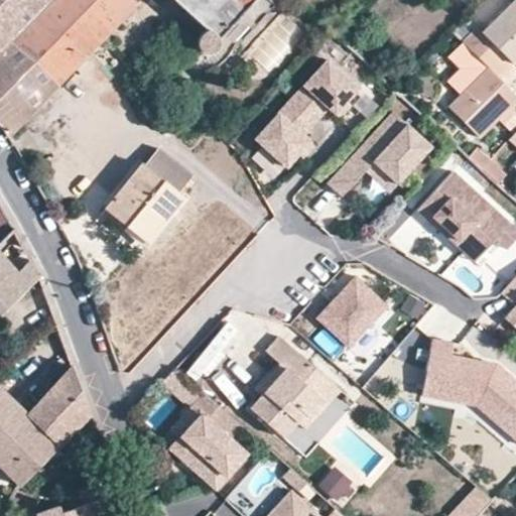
[(0,0),(0,47),(8,39),(45,0),(0,0)]
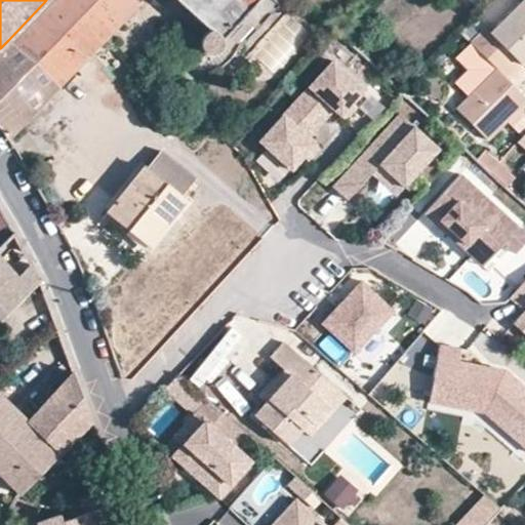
[(46,0),(8,40),(57,87),(86,57),(102,40),(137,3),(133,0),(46,0)]
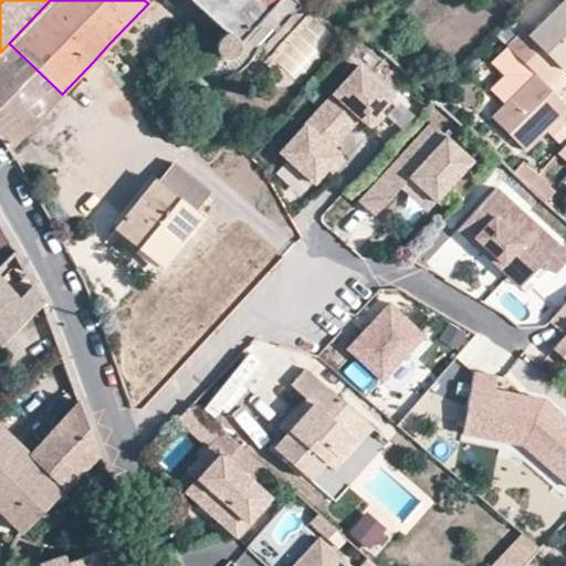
[(240,42),(279,0),(190,0),(227,32),(221,35),(217,38),(215,44),(215,48),(217,53),(220,56),(226,59),(229,59),(234,58),(238,53),(241,49),(240,42)]
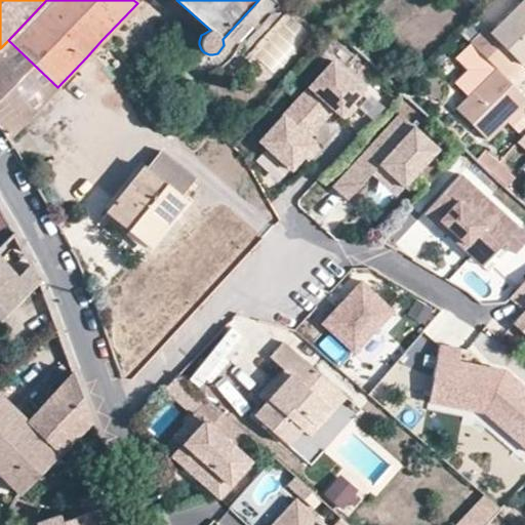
[(521,64),(523,65),(524,62),(524,0),(521,0),(490,32),(521,64)]
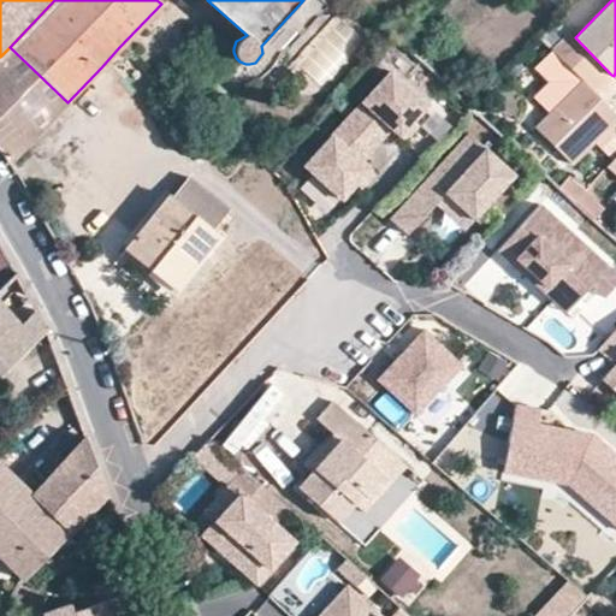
[(575,37),(570,33),(552,51),(582,81),(551,111),(538,125),(572,161),(594,140),(608,128),(615,118),(615,113),(603,101),(594,93),(611,75),(575,37)]
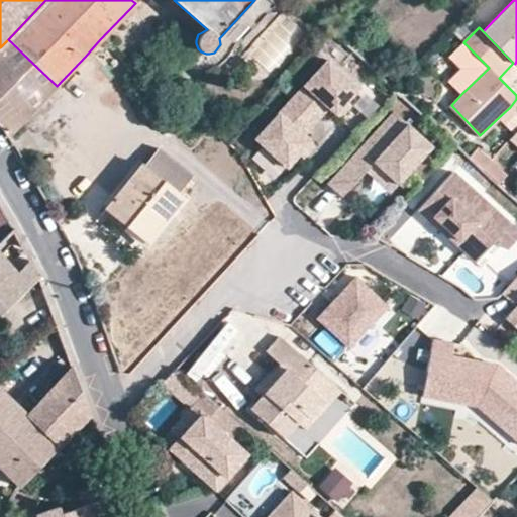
[(0,129),(6,137),(7,136),(15,128),(57,86),(8,39),(0,47),(0,129)]
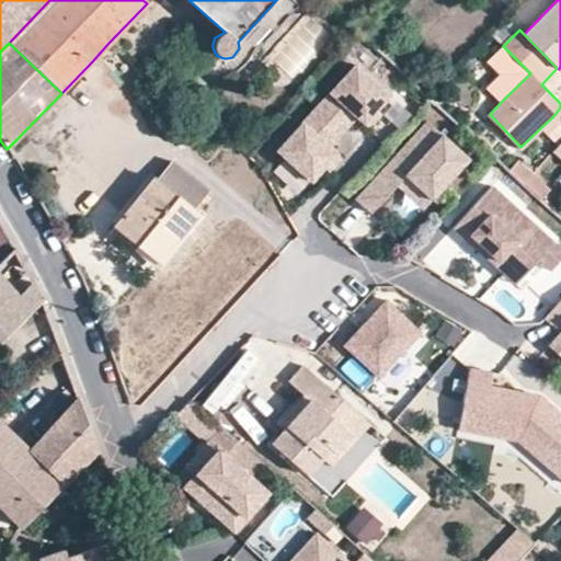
[(502,101),(530,73),(503,46),(484,65),(497,76),(488,87),(502,101)]
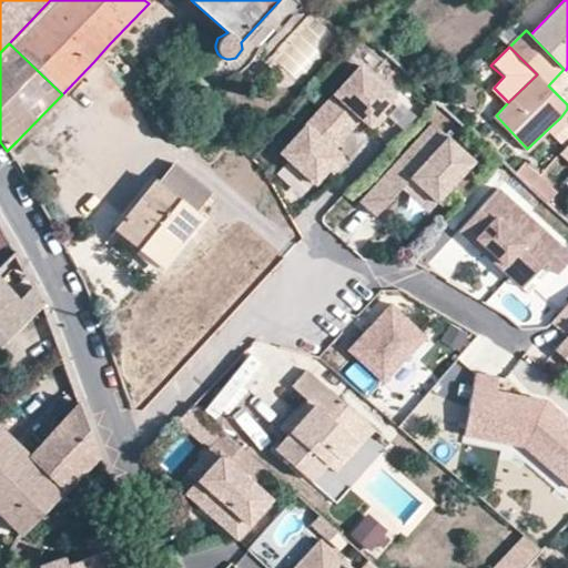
[(395,98),(361,67),(281,154),(315,185),(328,171),(342,156),(334,150),(362,120),(369,127),(383,112),(395,98)]
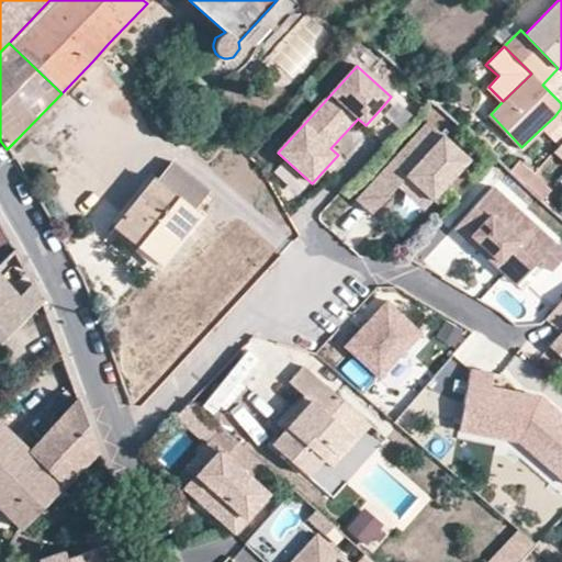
[(561,71),(560,69),(558,68),(542,85),(550,92),(561,79),(561,71)]
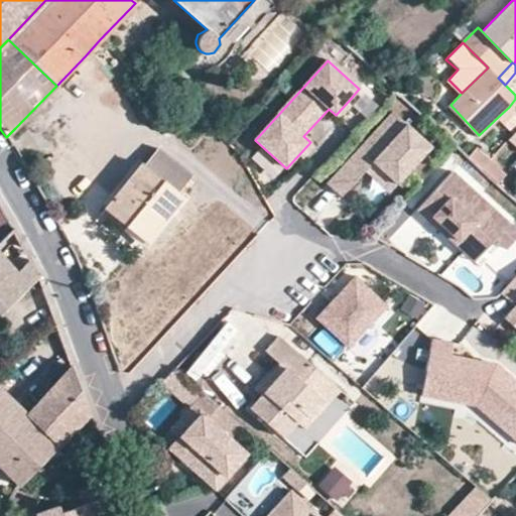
[(367,121),(377,106),(361,95),(351,110),(367,121)]
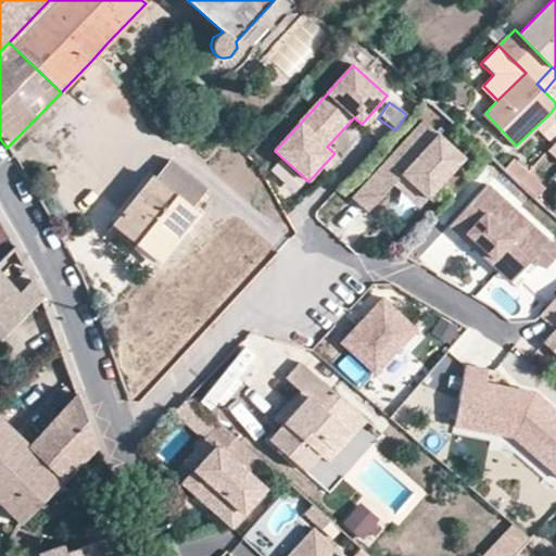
[(375,110),(362,124),(366,128),(379,114),(375,110)]
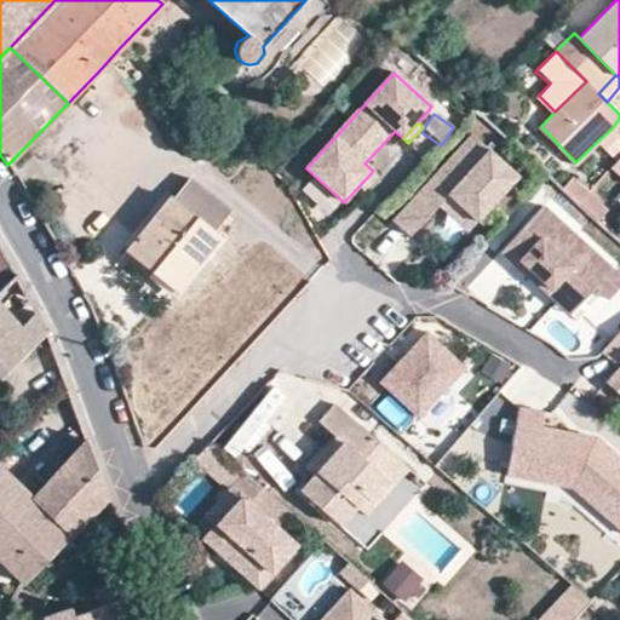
[(619,137),(612,128),(598,141),(607,150),(619,137)]
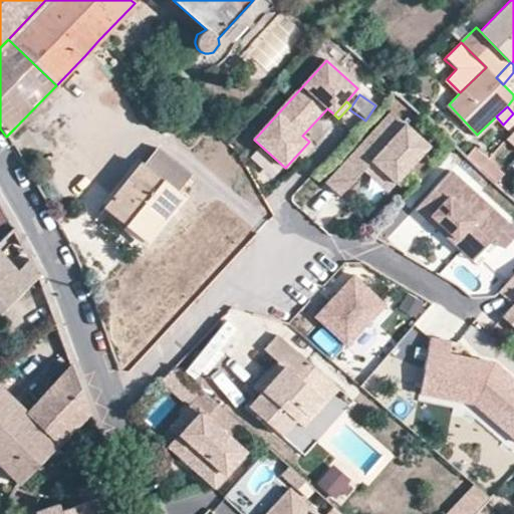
[(375,159),(399,181),(430,149),(394,112),(325,182),(339,196),(365,170),(375,159)]
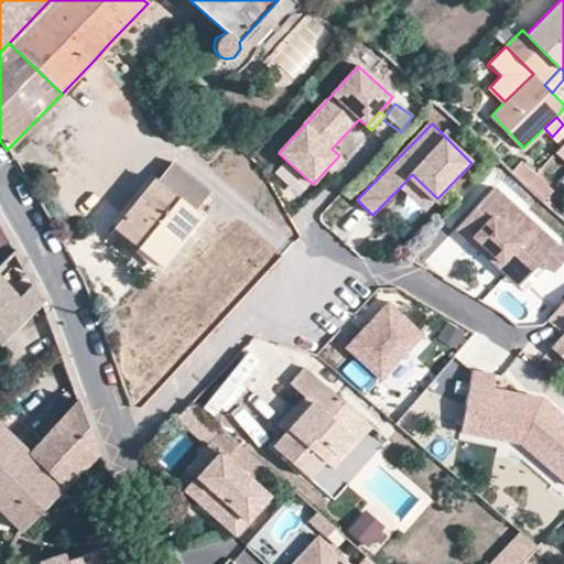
[(339,155),(326,170),(331,174),(344,160),(339,155)]
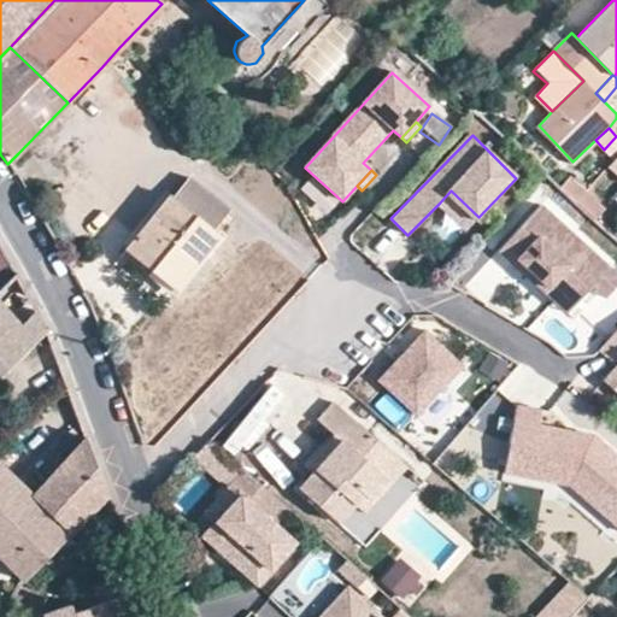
[(212,229),(229,207),(187,175),(170,197),(169,195),(124,251),(176,291),(219,236),(212,229)]
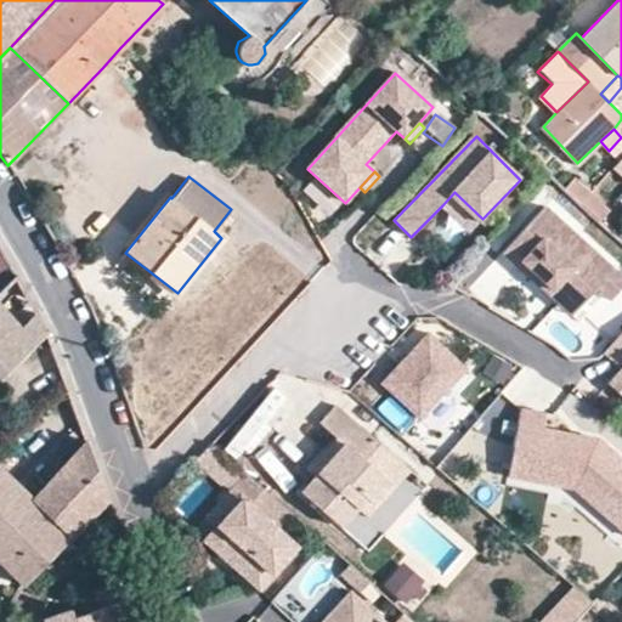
[(584,203),(593,193),(575,177),(566,186),(584,203)]
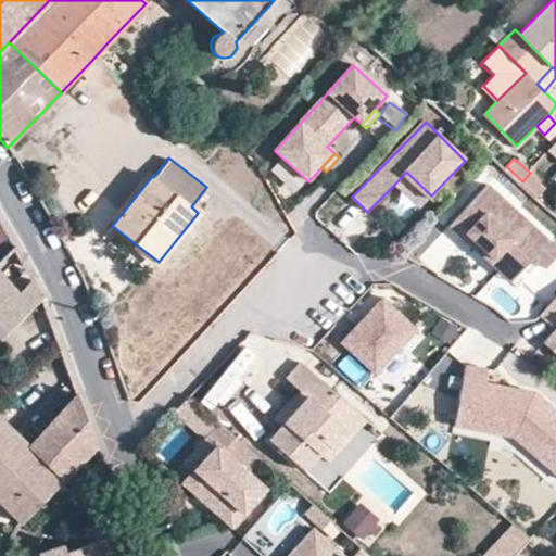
[(431,196),(406,172),(395,184),(419,206),(431,196)]
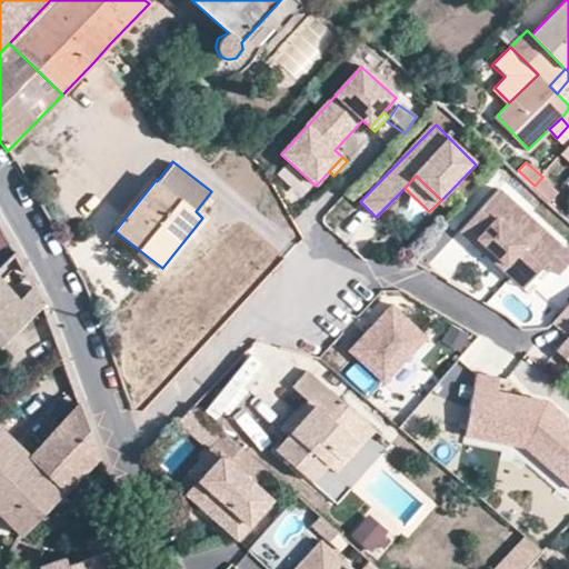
[(535,186),(552,202),(560,192),(542,177),(535,186)]
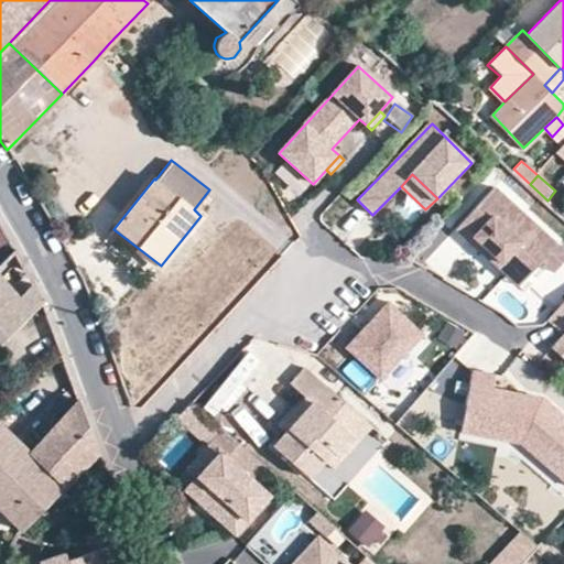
[(561,242),(498,185),(461,227),(499,262),(502,258),(528,280),(561,242)]
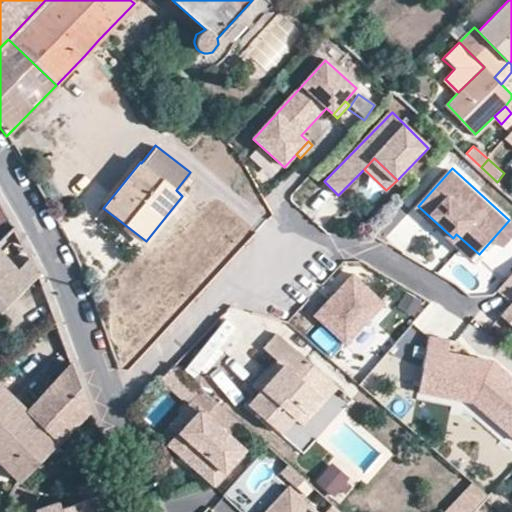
[(354,188),(372,207),(383,197),(365,178),(354,188)]
